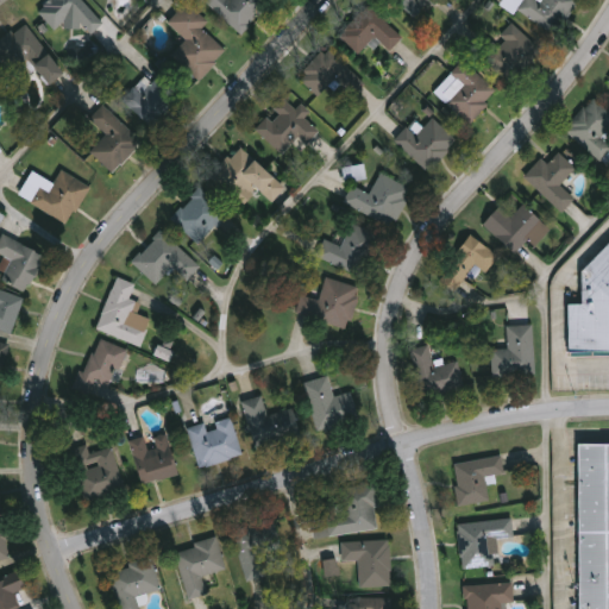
[(73,16),(55,31),(35,8),(43,0),(81,0),(102,24),(90,35),(73,16)]
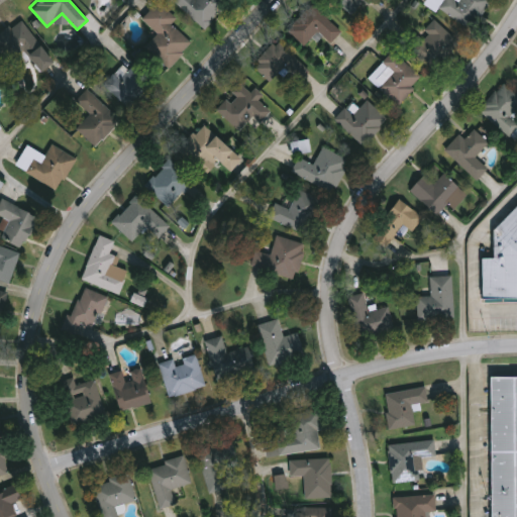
[(225,0),(229,3),(203,29),(173,0),(225,0)]
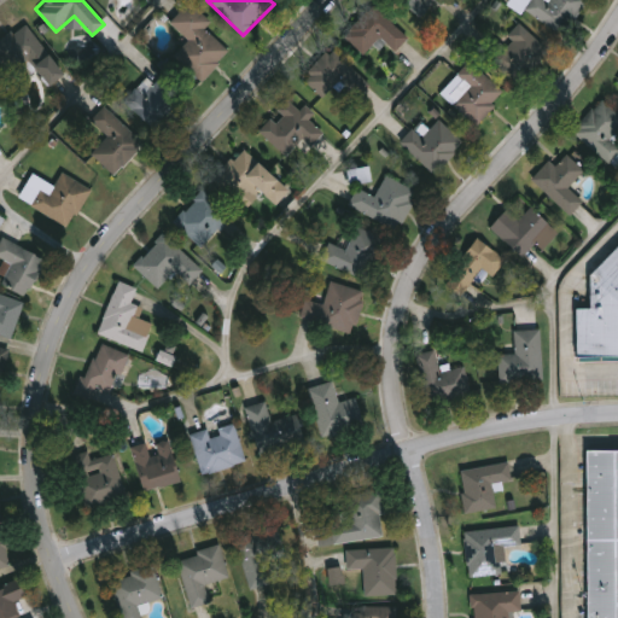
[(443,0),(424,22),(402,0),(443,0)]
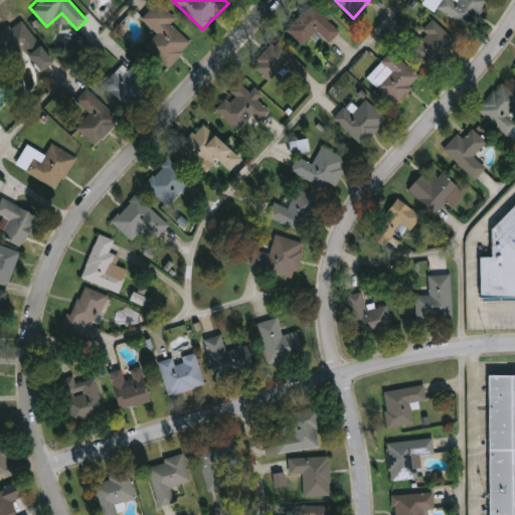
[(488,0),(471,29),(425,2),(426,0),(451,0),(458,4),(460,0),(488,0)]
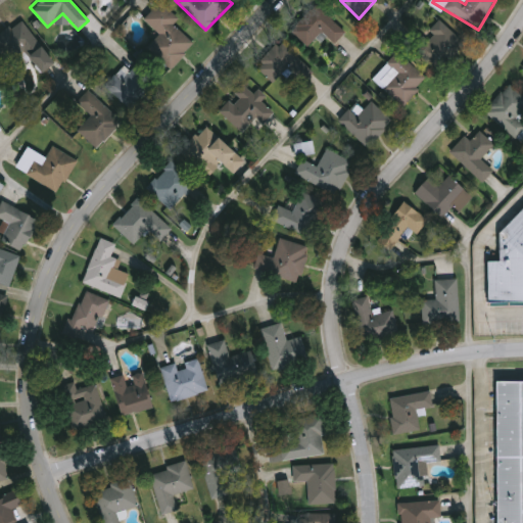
[(175,26),(194,44),(170,69),(146,48),(158,34),(143,19),(159,1),(180,19),(175,26)]
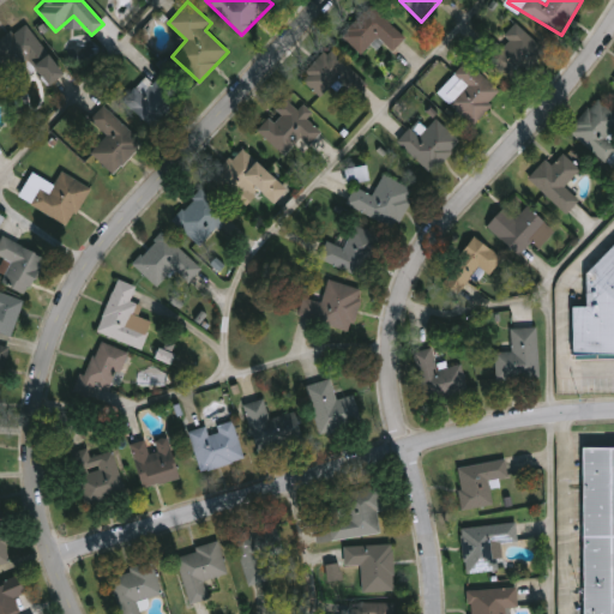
[(404,38),(392,52),(378,37),(361,54),(341,35),(371,5),(404,38)]
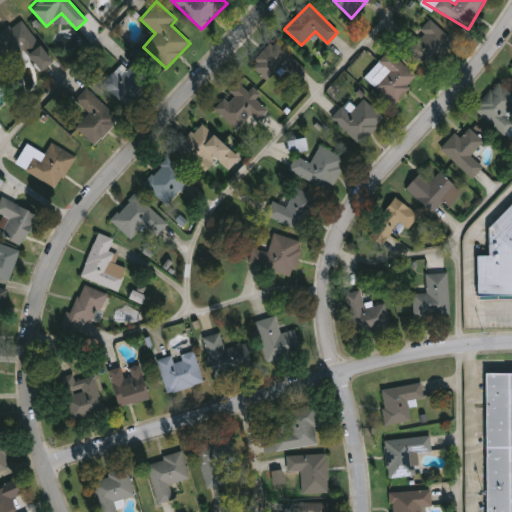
[(0,49),(0,32),(22,18),(53,62),(40,71),(23,47),(6,58),(0,49)]
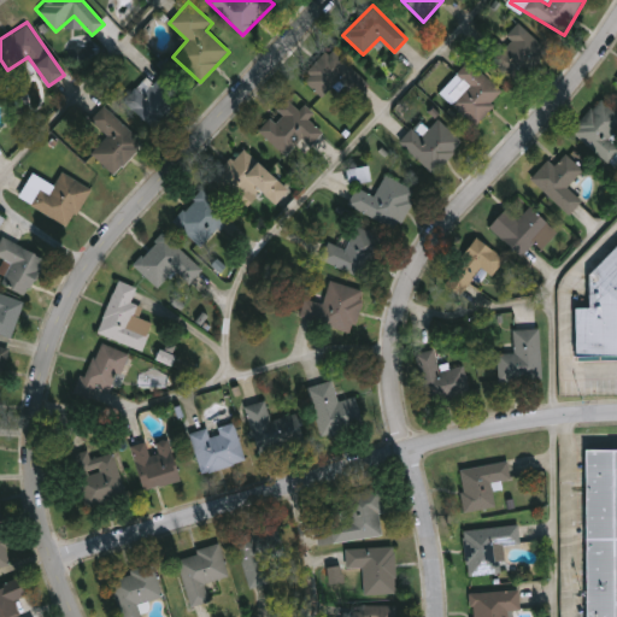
[(492,62),(512,41),(506,35),(519,23),(548,52),(515,84),(492,62)]
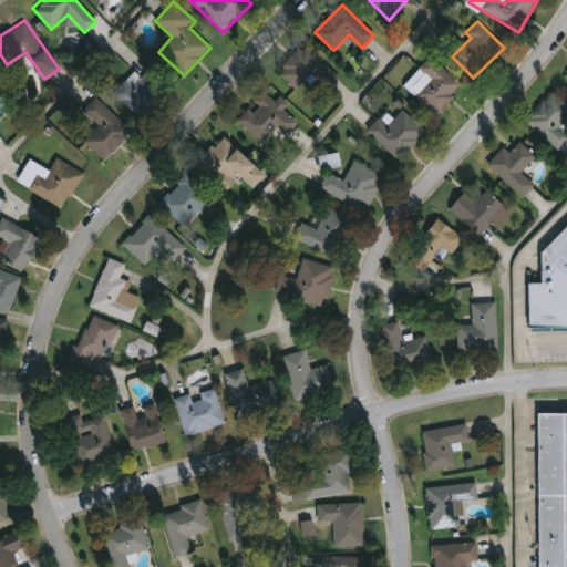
[(305,44),(337,78),(310,104),(278,71),(305,44)]
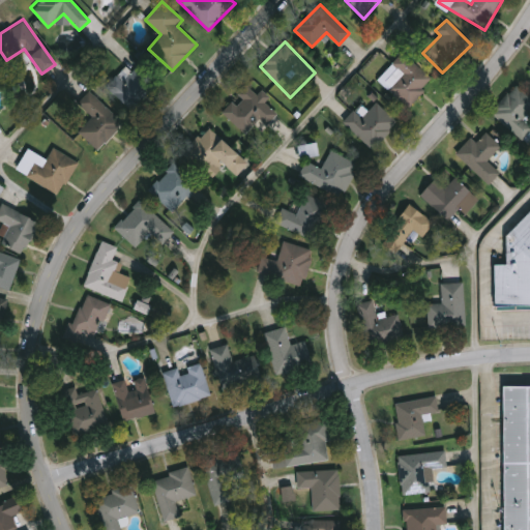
[(411,106),(380,80),(403,53),(434,79),(411,106)]
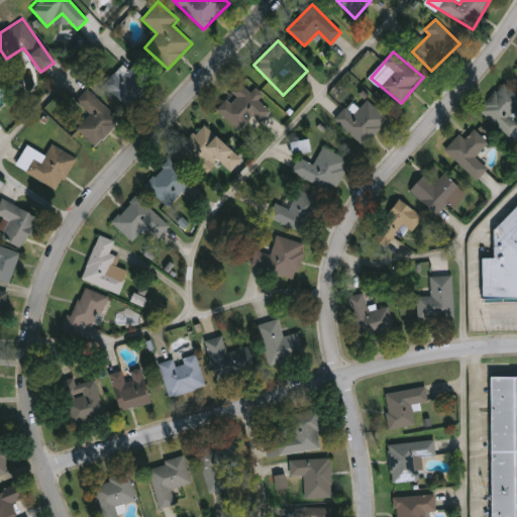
[(104,84),(123,65),(129,71),(134,66),(151,84),(127,107),(104,84)]
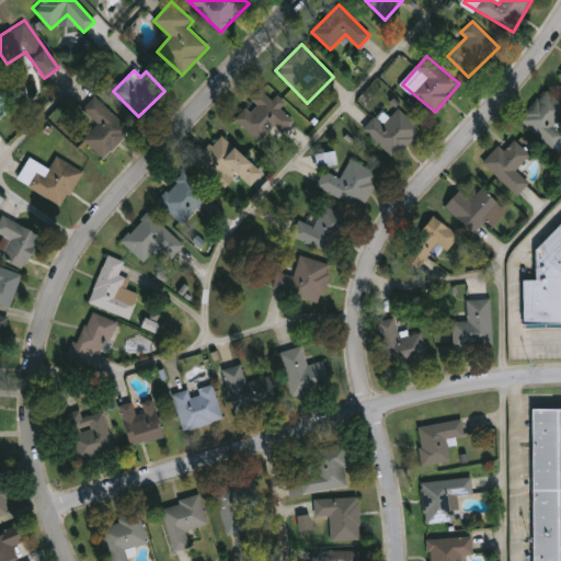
[(560,103),(560,118),(554,127),(560,133),(560,139),(554,148),(519,119),(545,90),(560,103)]
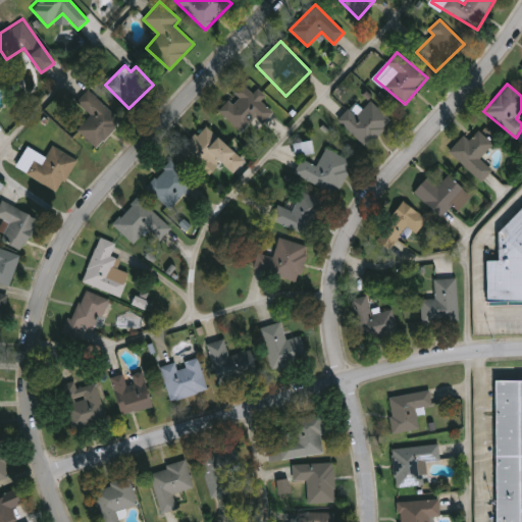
[(219,110),(244,85),(253,94),(255,92),(274,110),(247,138),(219,110)]
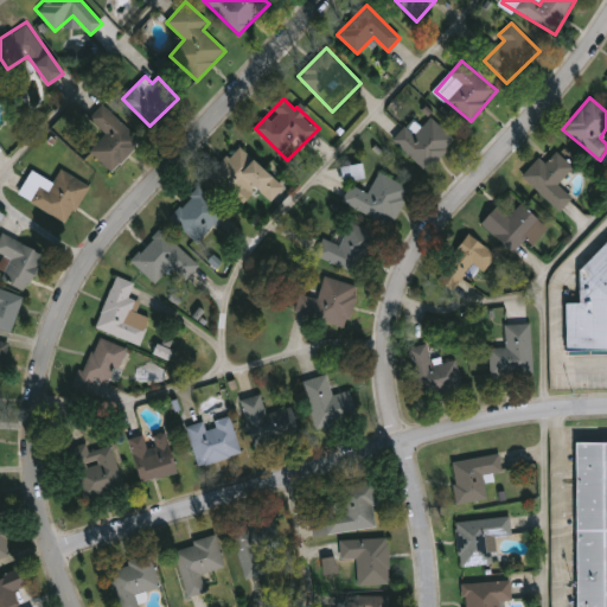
[(112,164),(77,131),(103,104),(138,139),(112,164)]
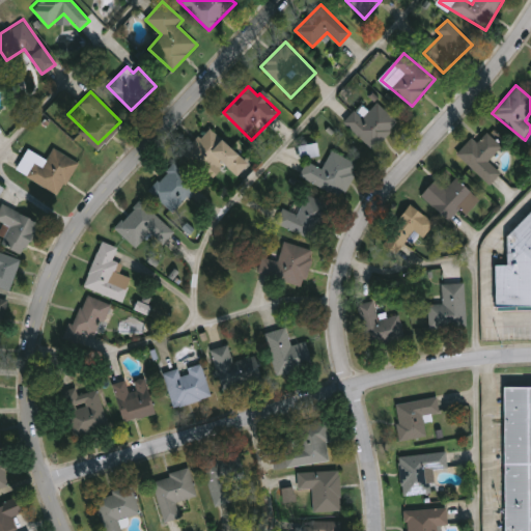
[(369,110),(378,103),(398,122),(372,149),(344,121),(362,103),(369,110)]
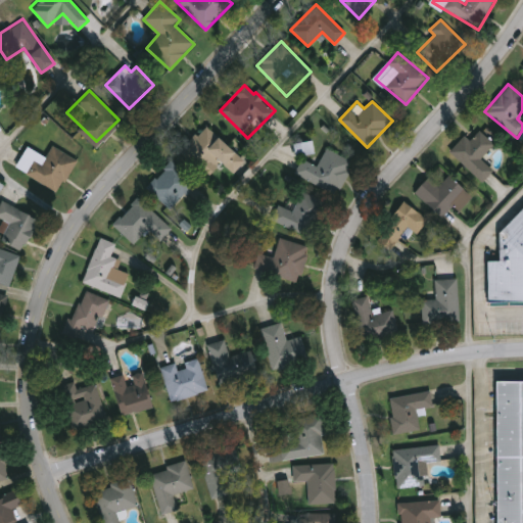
[(246,160),(235,174),(222,161),(208,177),(181,153),(205,125),(246,160)]
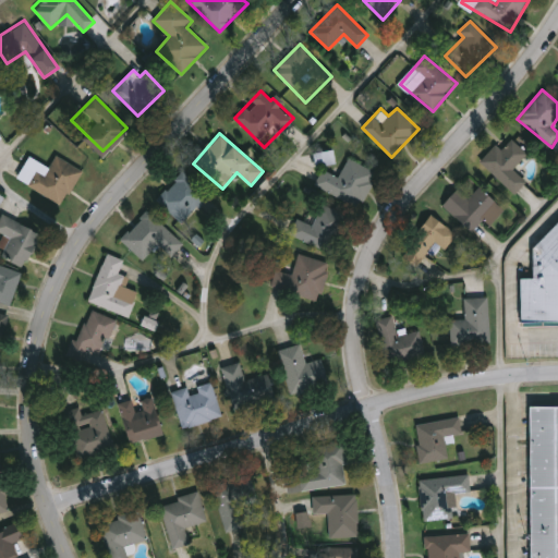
[(514,194),(480,161),(496,144),(501,150),(512,140),(528,154),(512,169),(526,182),(514,194)]
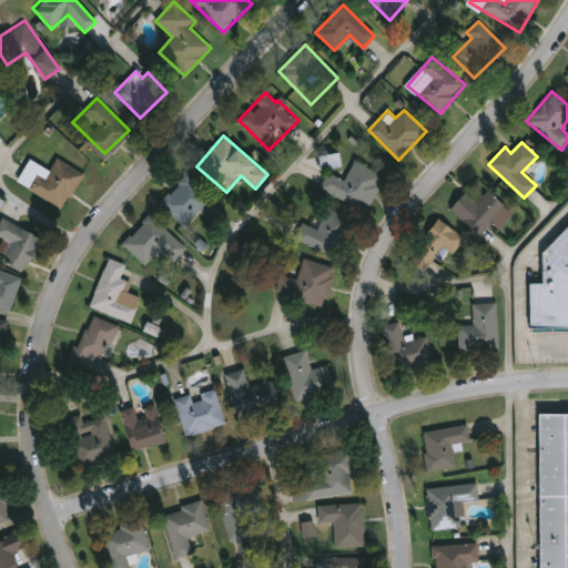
[(28,189),(37,173),(46,178),(57,159),(83,174),(63,209),(28,189)]
